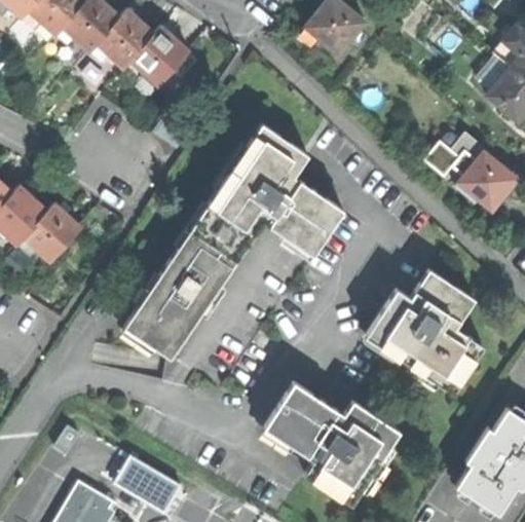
[(9,7),(22,20),(39,0),(0,0),(0,13),(2,15),(9,7)]
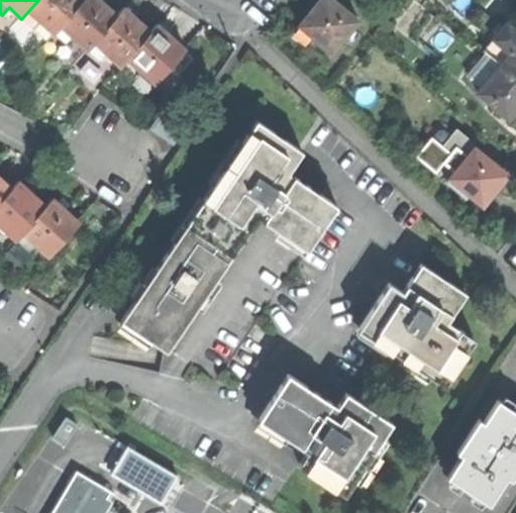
[(39,22),(56,35),(85,3),(81,0),(38,0),(21,19),(33,29),(39,22)]
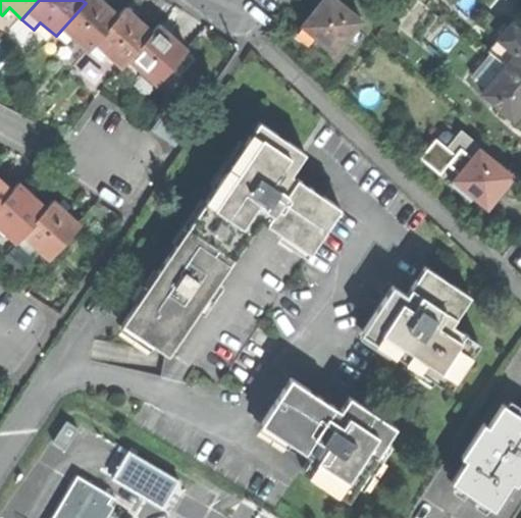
[(73,39),(90,53),(119,19),(102,4),(97,0),(88,0),(86,3),(56,36),(67,46),(73,39)]
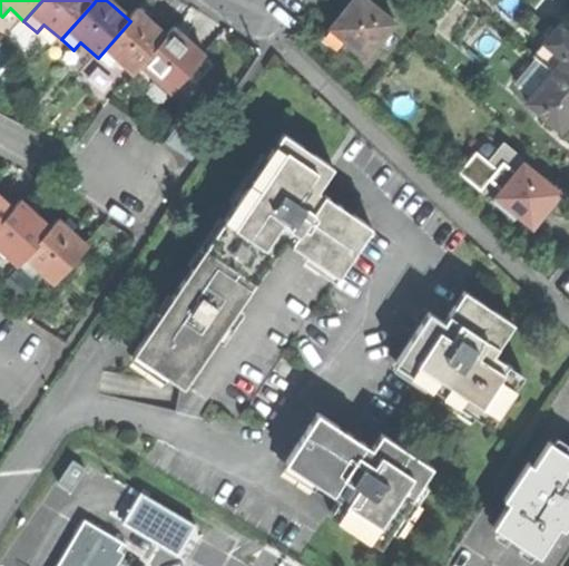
[(329,33),(365,64),(380,46),(390,33),(395,27),(375,10),(373,12),(357,0),(356,0),(345,15),(341,19),(329,33)]
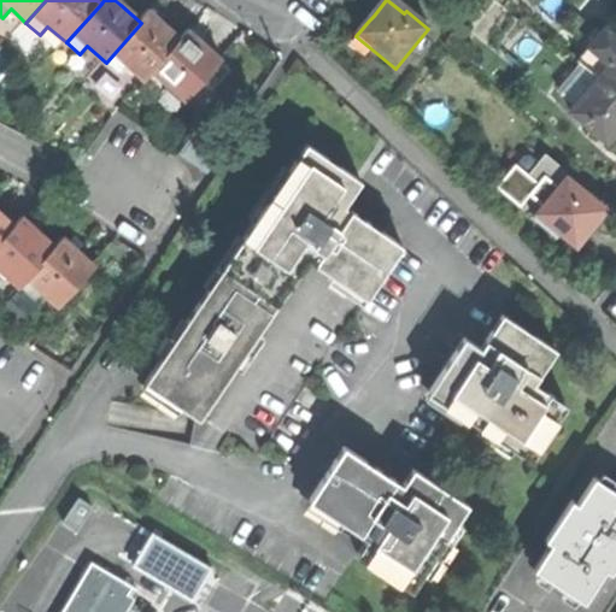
[(127,66),(145,82),(181,43),(162,25),(150,15),(141,23),(106,63),(119,75),(127,66)]
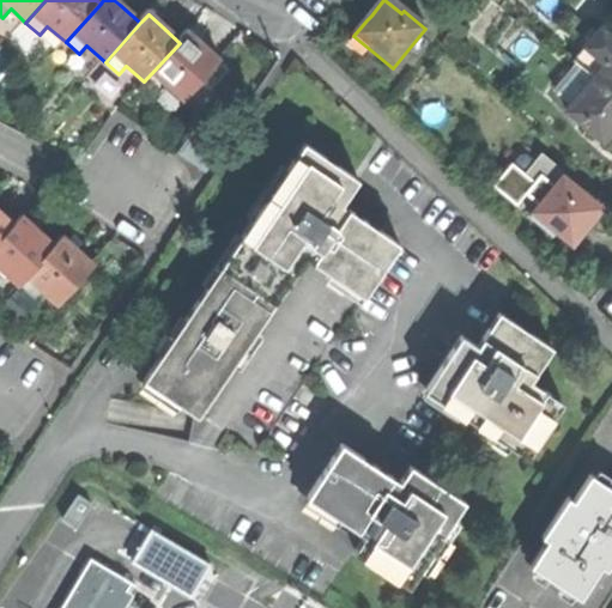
[(574,64),(581,70),(595,81),(611,95),(611,38),(603,31),(574,64)]
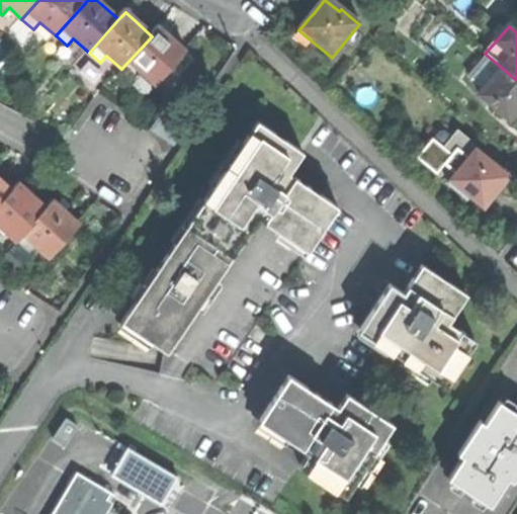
[(147,85),(152,90),(185,54),(171,40),(158,28),(152,36),(121,69),(144,88),(147,85)]
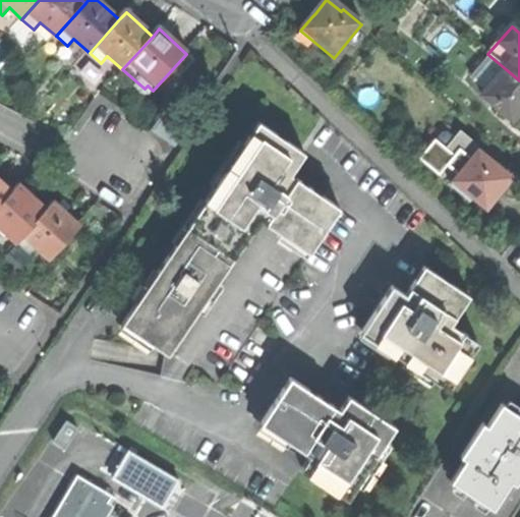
[(364,38),(356,31),(347,42),(355,49),(364,38)]
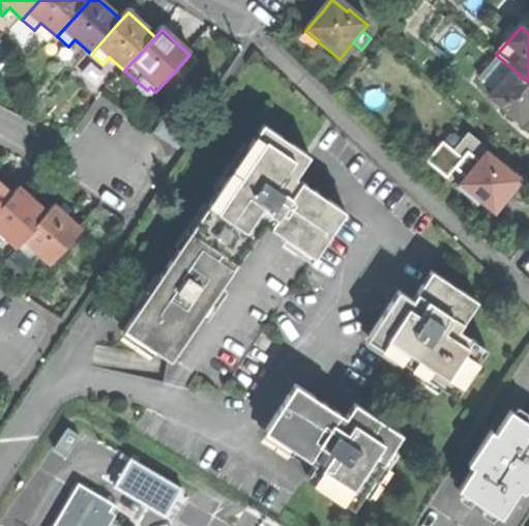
[(495,92),(515,70),(502,60),(483,82),(495,92)]
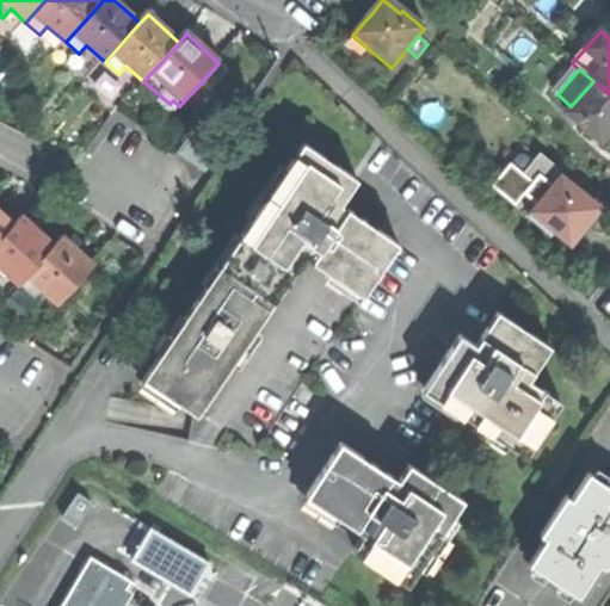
[(609,94),(593,81),(571,106),(565,113),(585,130),(587,128),(604,141),(609,134),(609,94)]
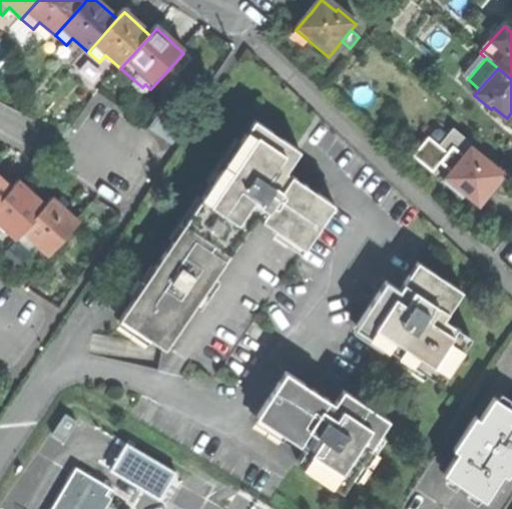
[(152,130),(172,144),(187,121),(167,108),(152,130)]
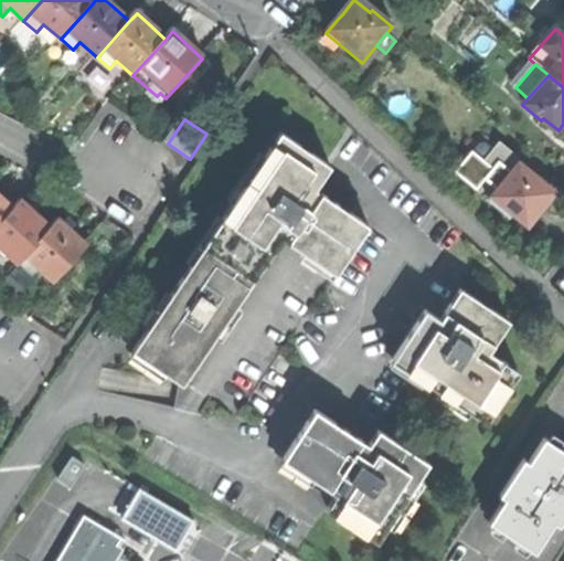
[(312,260),(336,276),(369,229),(316,192),(331,169),(327,166),(282,136),(266,158),(261,155),(229,202),(234,205),(224,221),(274,254),(284,241),(312,260)]
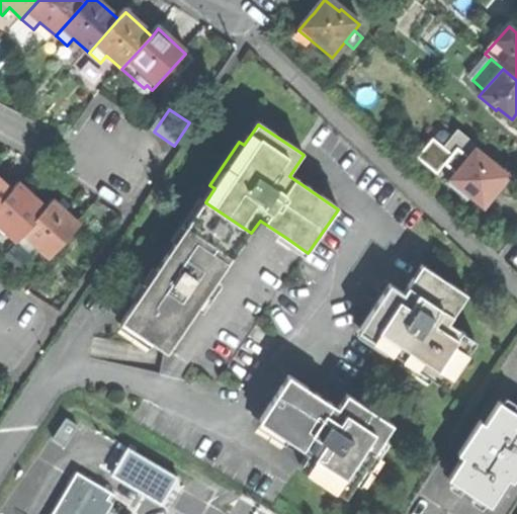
[(456,135),(444,150),(453,157),(459,150),(470,159),(478,151),(479,149),(469,142),(458,133),(456,135)]
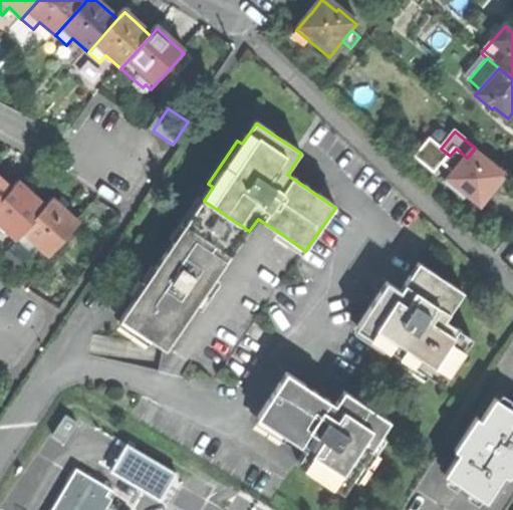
[(442,166),(450,156),(441,149),(431,140),(415,159),(434,175),(442,166)]
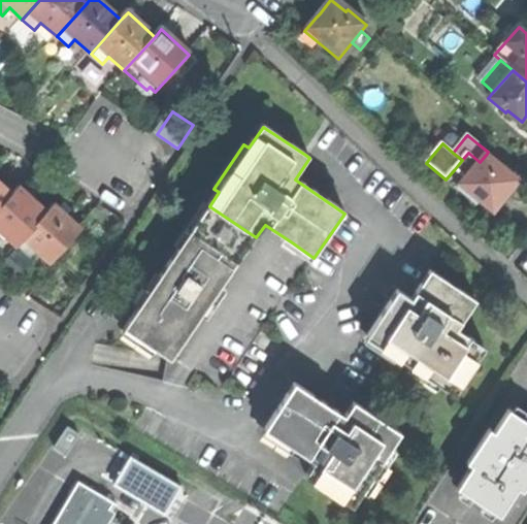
[(468,153),(462,160),(454,170),(465,179),(480,162),(468,153)]
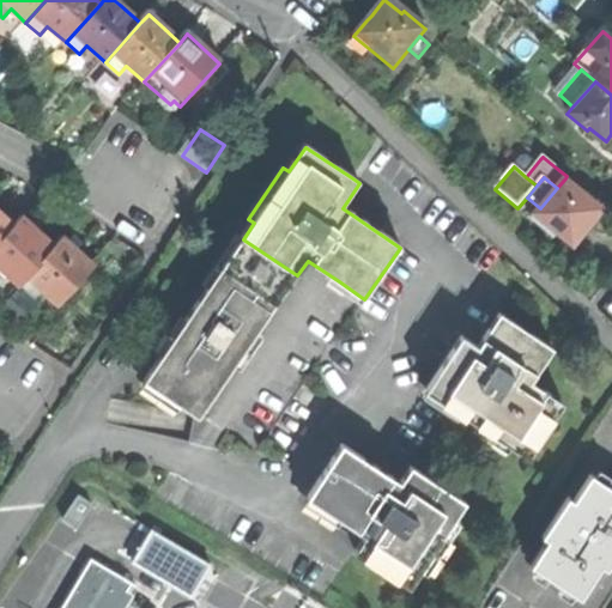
[(559,233),(576,247),(580,242),(603,214),(587,200),(588,198),(577,189),(565,178),(557,188),(540,208),(532,219),(556,239),(559,233)]
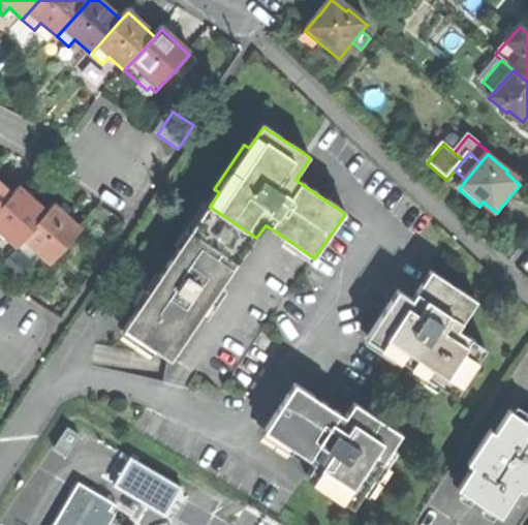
[(522,183),(507,171),(506,173),(520,185),(522,183)]
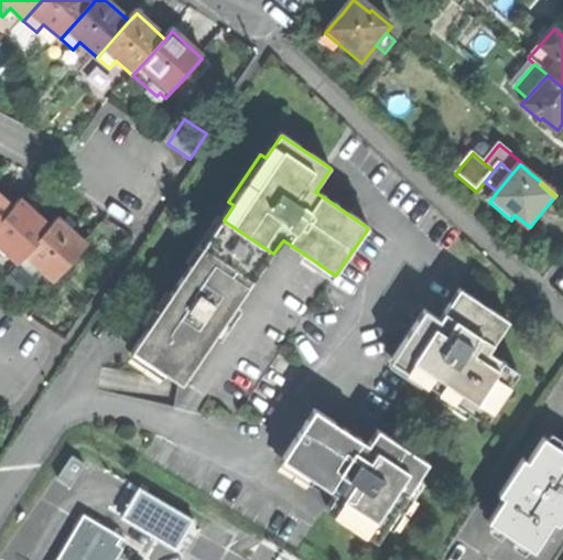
[(0,226),(14,211),(0,196),(0,226)]
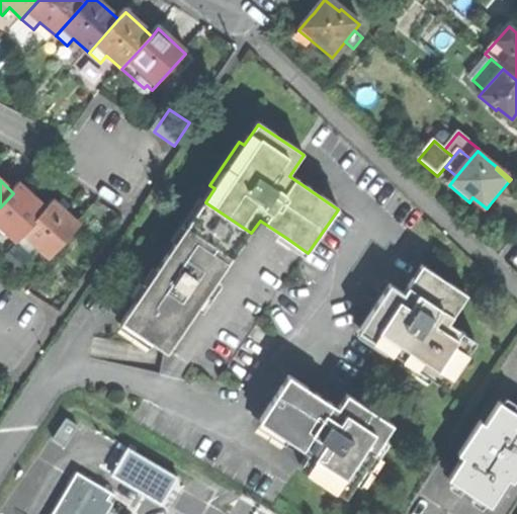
[(0,229),(1,229),(17,243),(47,209),(30,195),(20,186),(13,193),(0,207),(0,229)]
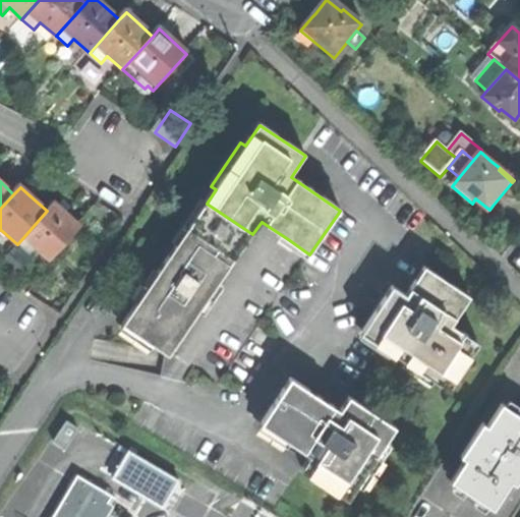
[(46,256),(51,261),(80,228),(65,215),(53,204),(47,211),(17,244),(39,264),(46,256)]
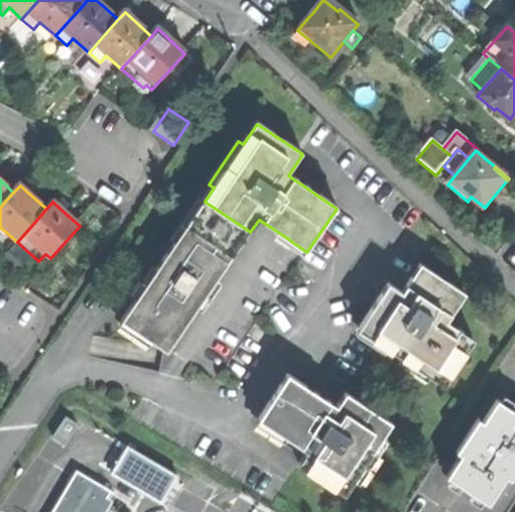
[(211,289),(250,232),(205,202),(156,272),(152,269),(132,297),(137,301),(119,328),(149,348),(152,343),(167,353),(202,303),(207,306),(212,299),(217,292),(211,289)]
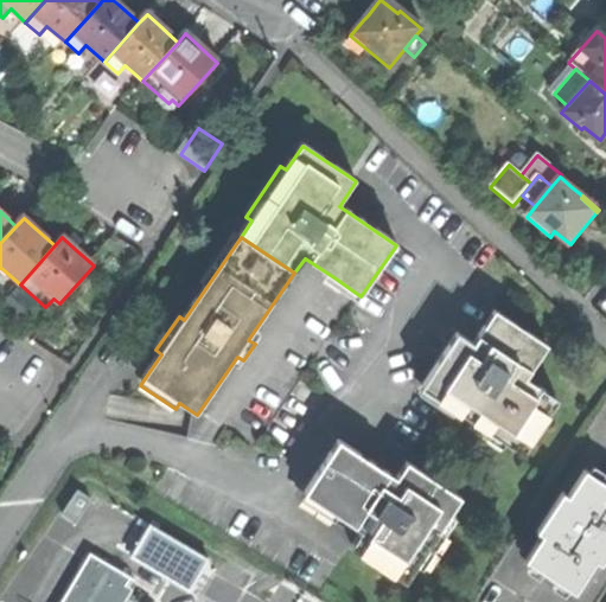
[(506,444),(523,455),(557,402),(527,380),(548,347),(496,313),(473,346),(458,337),(439,364),(419,396),(446,414),(453,418),(457,412),(472,422),(469,428),(502,450),(506,444)]
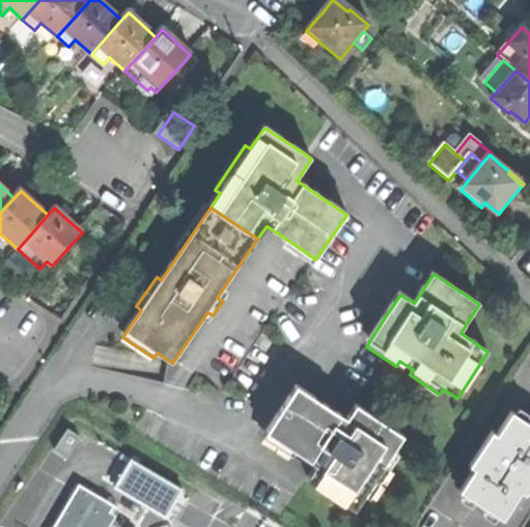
[(308,480),(356,511),(403,438),(361,410),(356,407),(347,420),(297,388),(267,434),(290,448),(317,467),(308,480)]
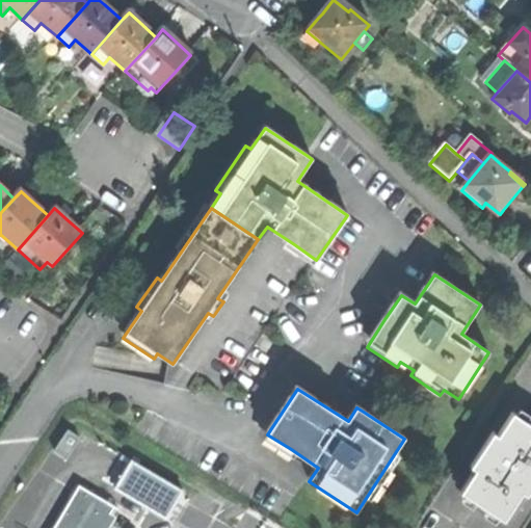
[(470,500),(503,522),(523,494),(527,497),(530,491),(530,425),(514,415),(499,438),(495,434),(471,469),(476,472),(461,494),(470,500)]
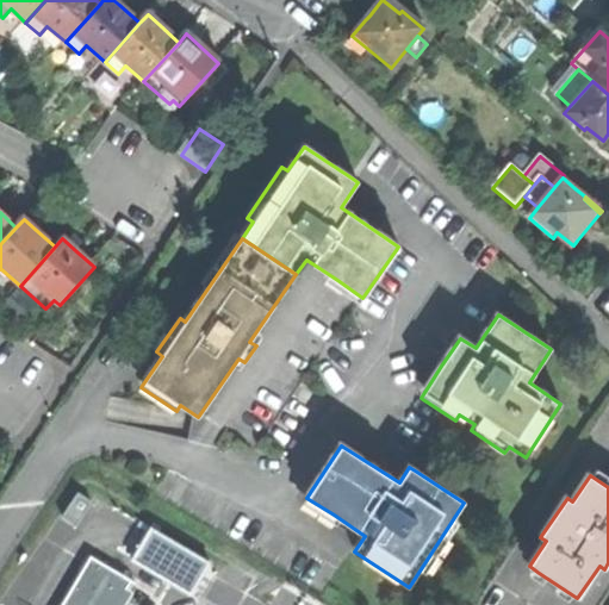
[(92,505),(79,496),(63,519),(76,529),(92,505)]
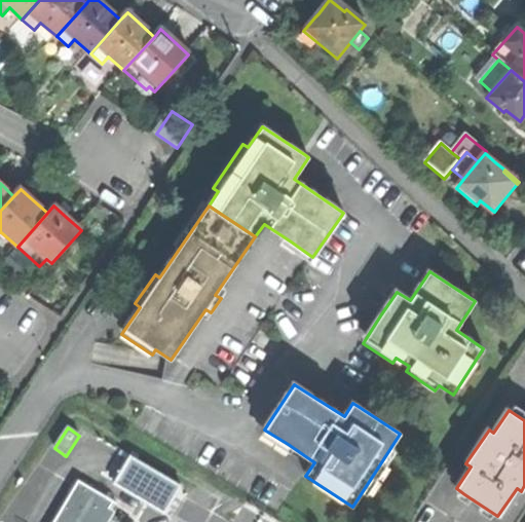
[(183,485),(133,455),(117,483),(167,512),(178,494),(183,485)]
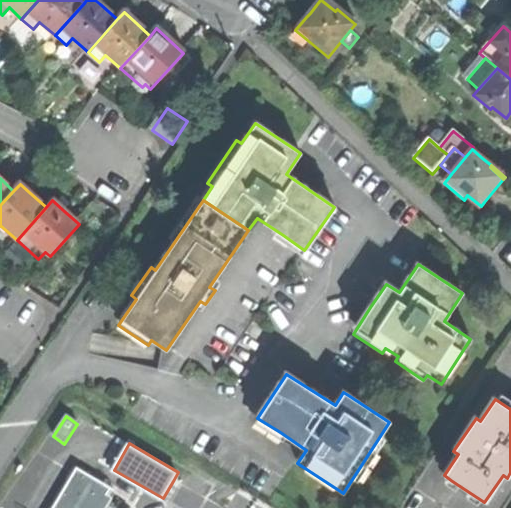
[(107,507),(111,501),(105,497),(110,489),(77,470),(54,507),(107,507)]
